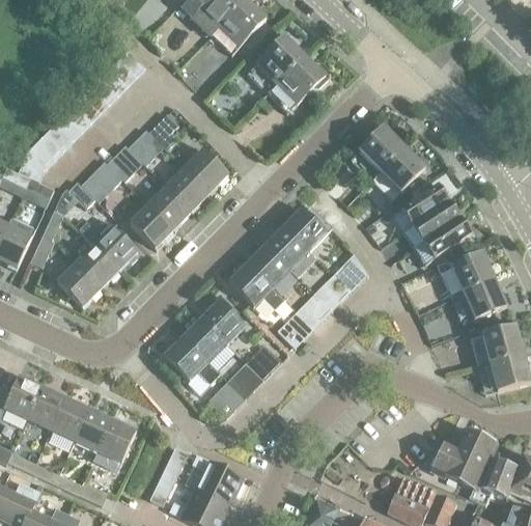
[(198,8),(219,28),(244,0),(188,0),(182,7),(191,16),(198,8)]
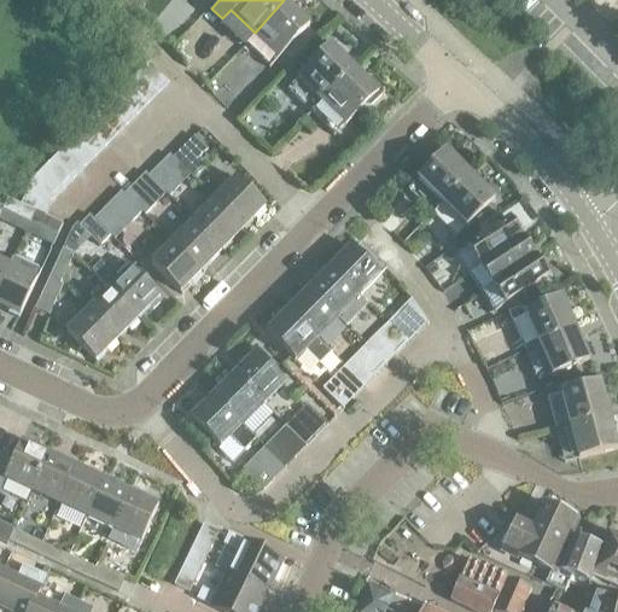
[(284,0),(255,33),(279,56),(312,21),(289,0),(284,0)]
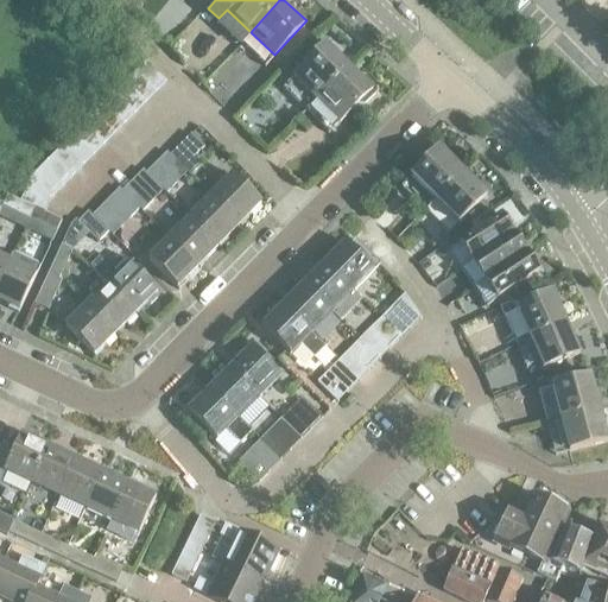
[(295,74),(317,96),(350,63),(341,55),(343,49),(335,40),(329,43),(328,40),(295,74)]
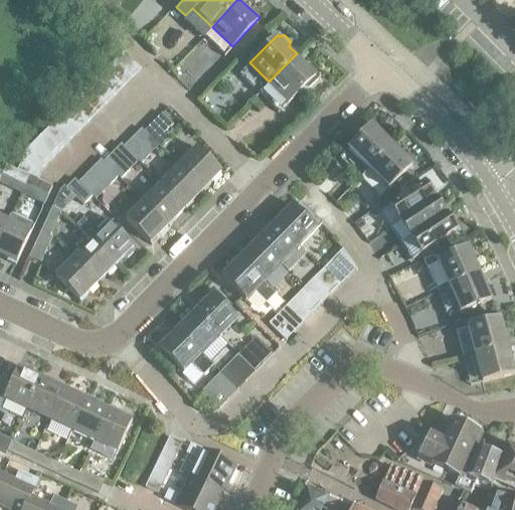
[(124,48),(115,57),(132,74),(141,65),(124,48)]
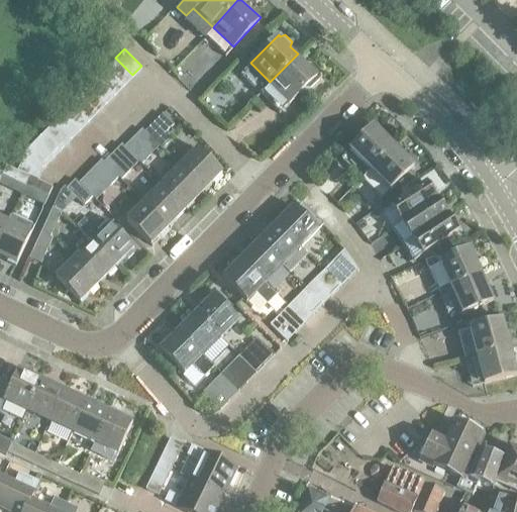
[(298,54),(270,82),(290,102),(306,86),(312,86),(321,76),(321,71),(312,62),(306,62),(298,54)]
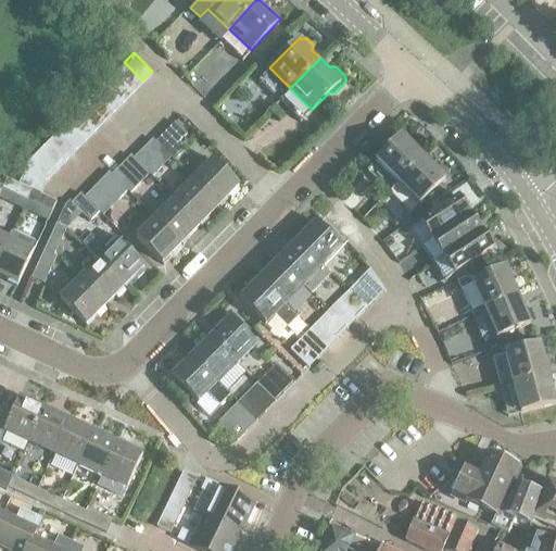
[(124,62),(114,72),(133,90),(142,80),(124,62)]
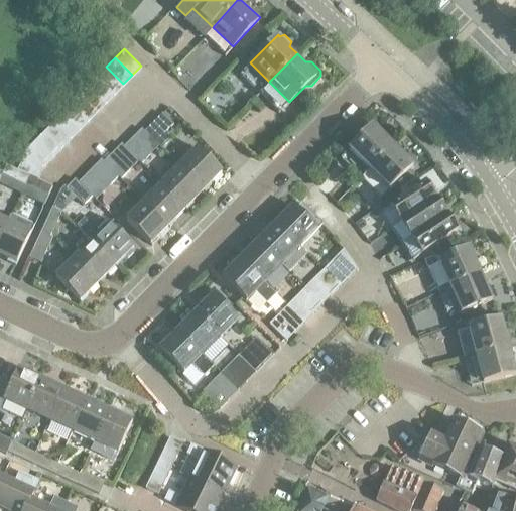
[(106,67),(98,76),(115,93),(123,84),(106,67)]
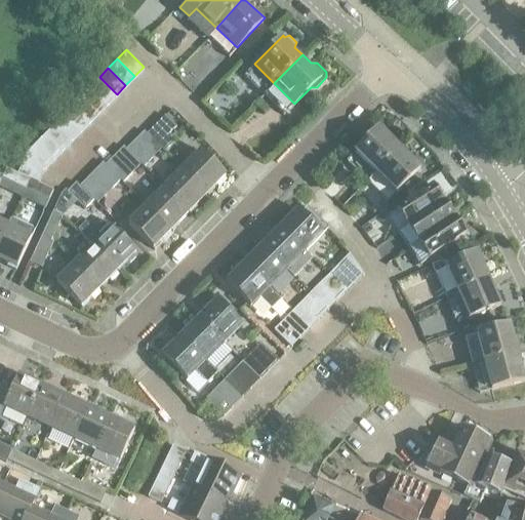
[(99,77),(90,86),(108,104),(117,94),(99,77)]
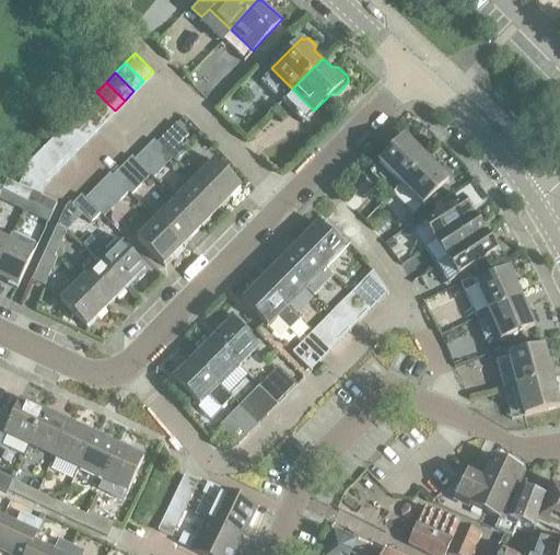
[(96,92),(86,102),(106,119),(115,111),(96,92)]
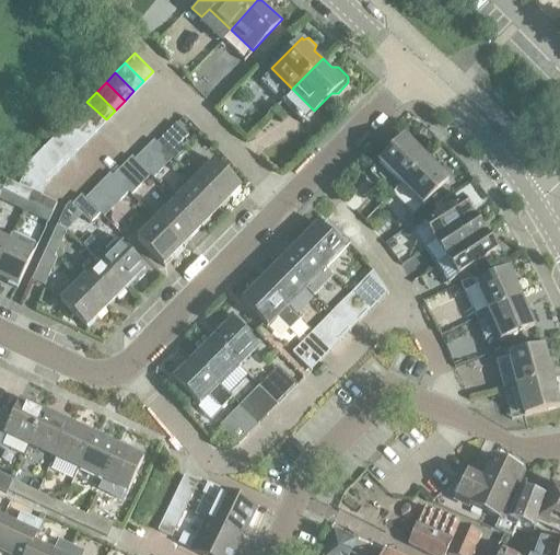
[(86,102),(78,111),(96,129),(106,119),(86,102)]
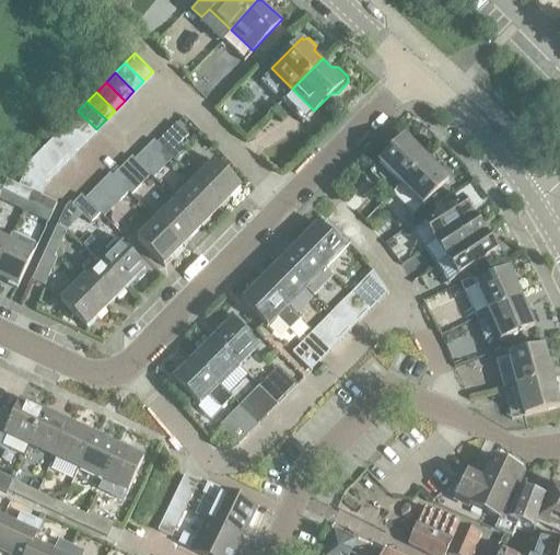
[(78,111),(68,120),(86,139),(96,129),(78,111)]
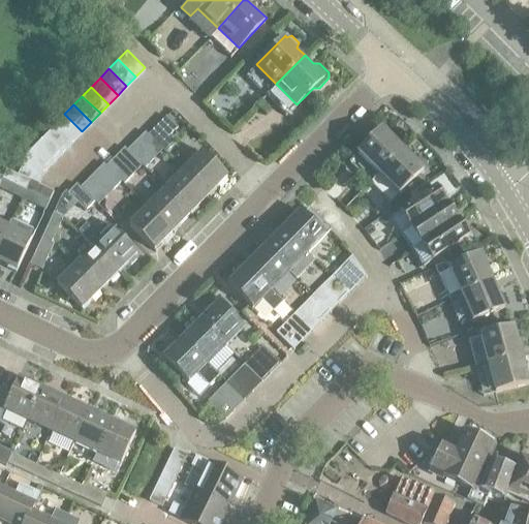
[(64,114),(55,123),(73,141),(82,131),(64,114)]
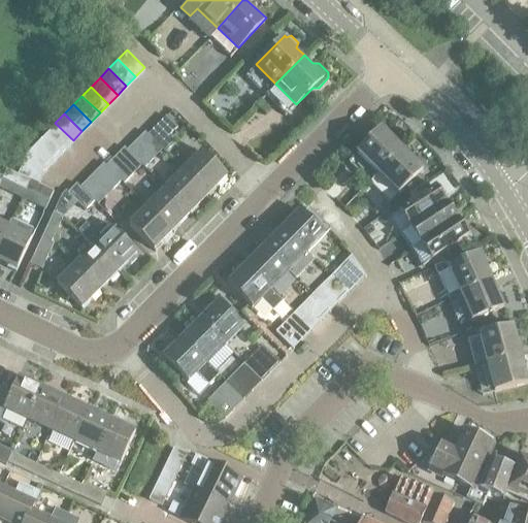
[(166,113),(147,132),(162,146),(165,150),(174,140),(167,133),(177,124),(166,113)]
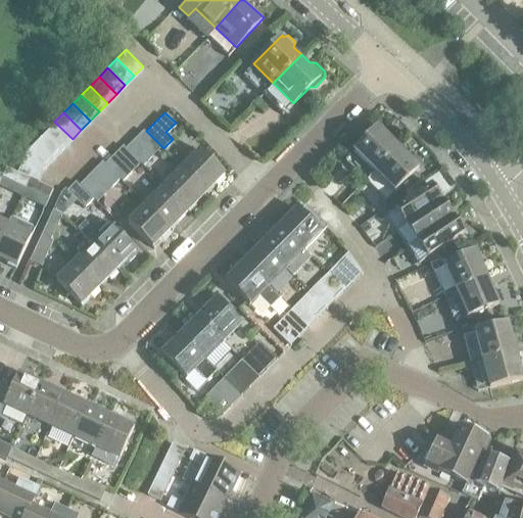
[(54,122),(46,131),(63,147),(73,139),(54,122)]
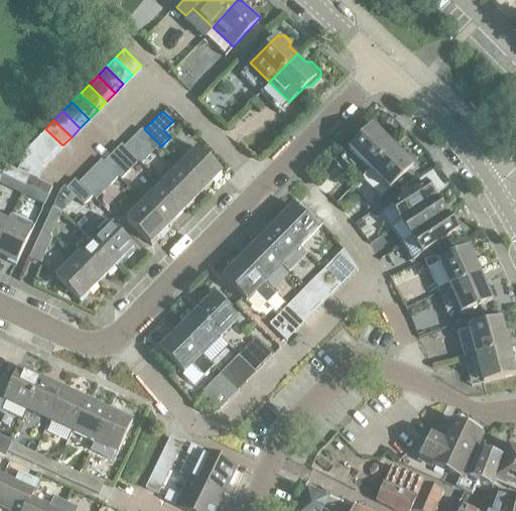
[(349,147),(369,167),(393,143),(373,123),(349,147)]
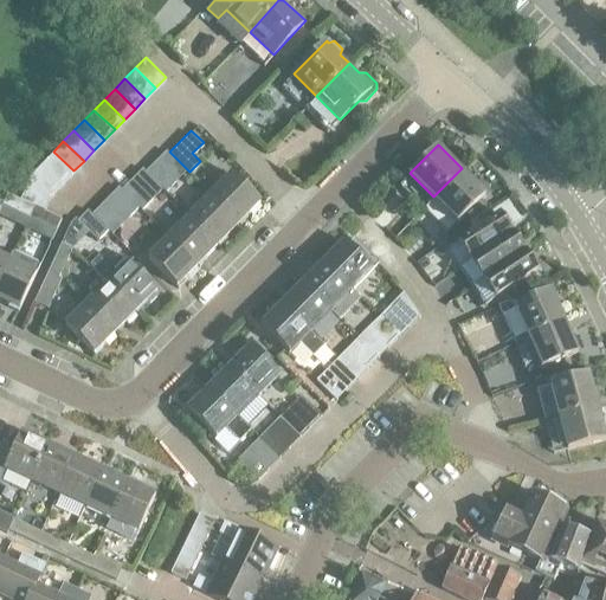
[(167,148),(146,168),(163,186),(166,189),(186,168),(169,152),(167,148)]
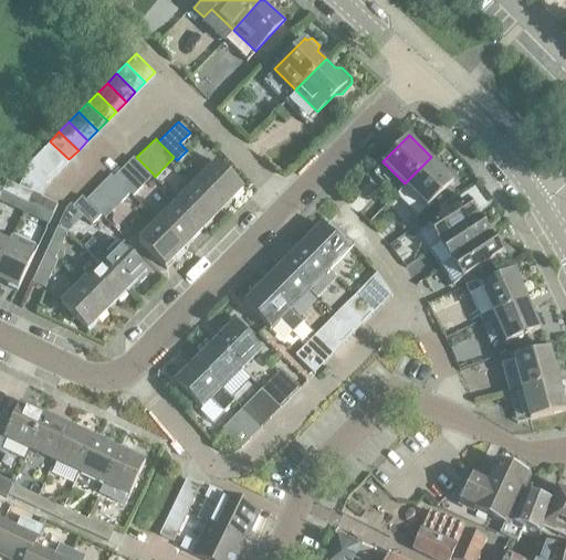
[(50,141),(40,150),(59,169),(69,159),(50,141)]
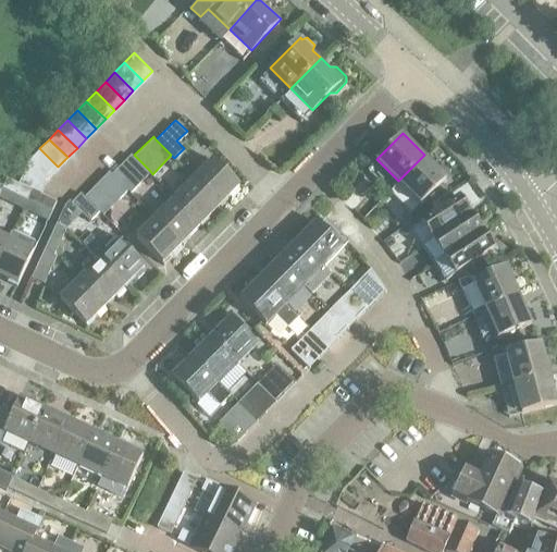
[(39,148),(29,159),(48,176),(58,167),(39,148)]
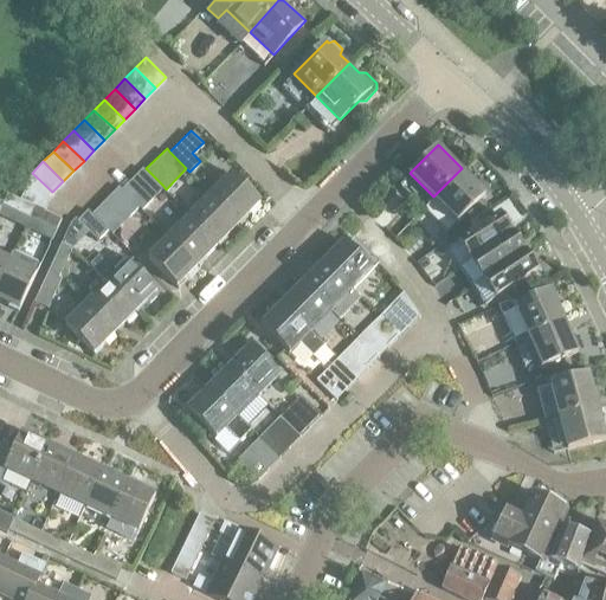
[(143,166),(122,187),(140,204),(142,207),(163,186),(146,168),(143,166)]
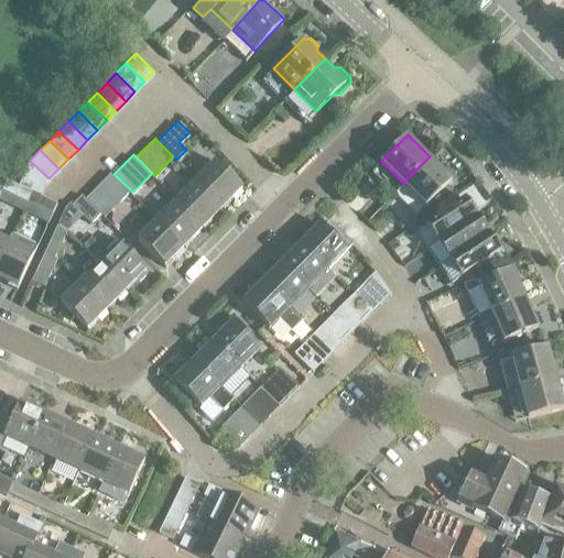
[(430,156),(403,183),(391,195),(407,209),(411,205),(419,211),(452,177),(430,156)]
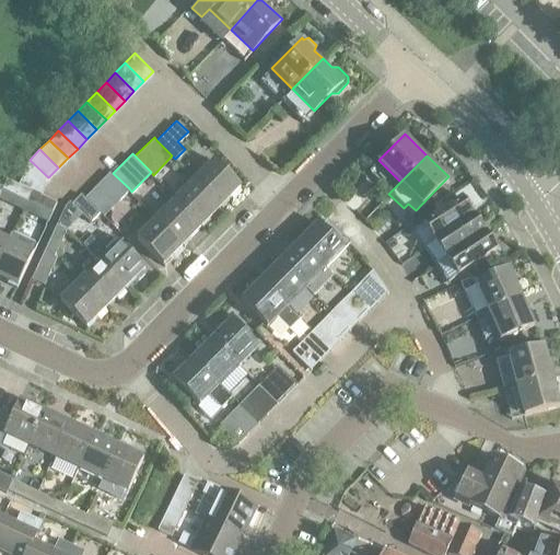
[(214,158),(195,177),(221,204),(241,184),(214,158)]
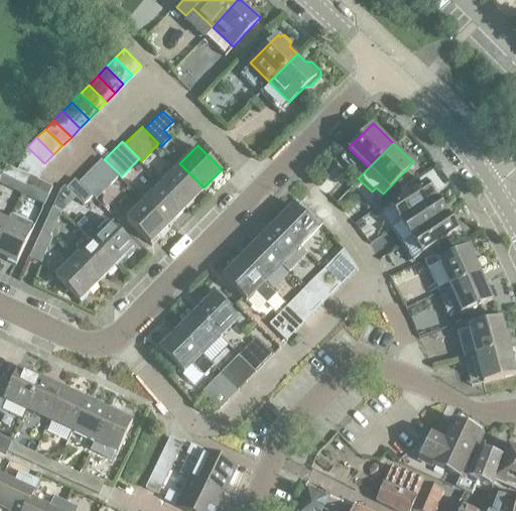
[(17,167),(30,173),(38,177),(44,163),(27,147),(17,167)]
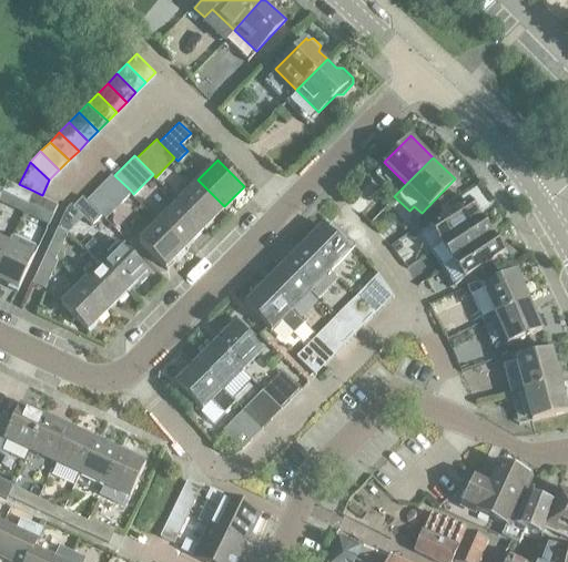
[(112,172),(87,197),(101,213),(105,217),(131,191),(114,175),(112,172)]
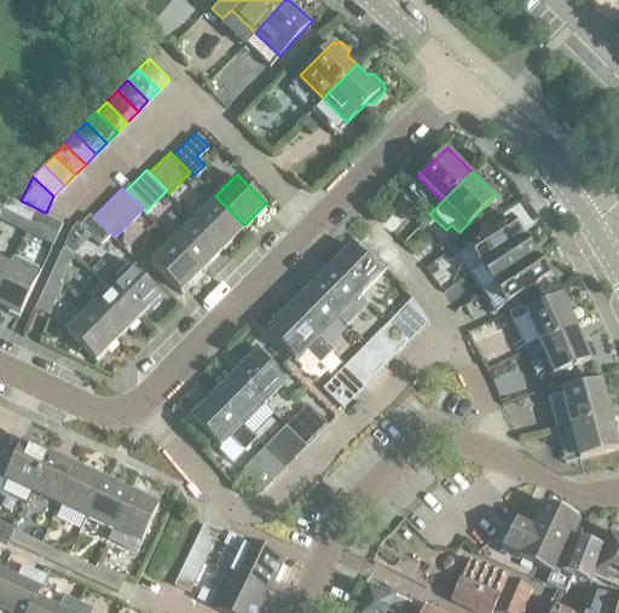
[(4,207),(30,219),(36,208),(21,201),(7,195),(4,204),(4,207)]
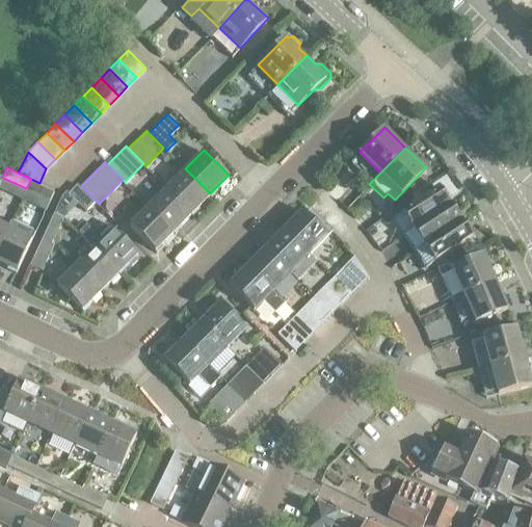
[(185,168),(167,187),(192,212),(210,193),(185,168)]
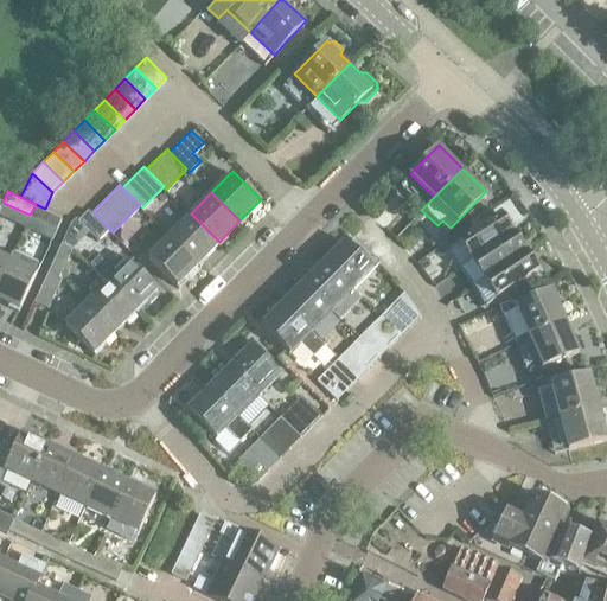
[(36,204),(30,215),(57,228),(62,217),(45,209),(36,204)]
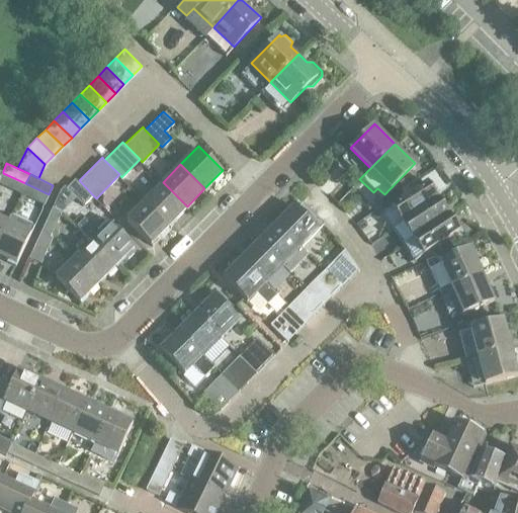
[(395,226),(402,221),(437,196),(427,181),(423,183),(419,176),(402,188),(407,194),(384,210),(395,226)]
